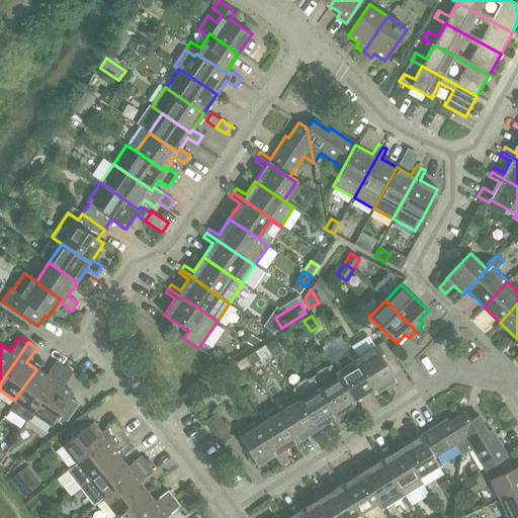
[(397,382),(393,376),(374,347),(358,357),(352,348),(347,350),(371,390),(372,390),(375,396),(377,395),(376,394),(395,382),(396,383),(397,382)]
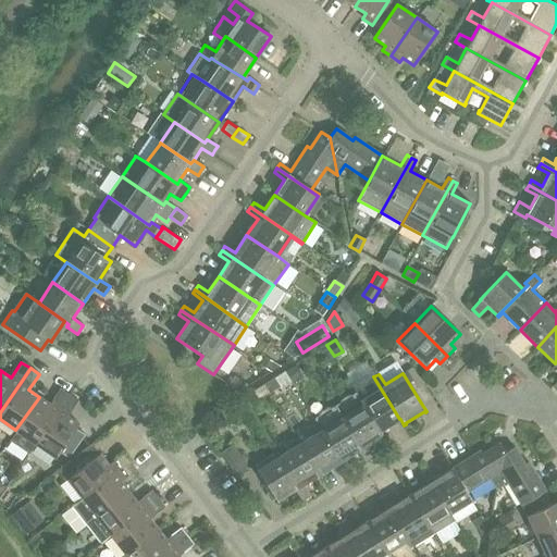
[(229,384),(233,387),(238,392),(245,383),(234,375),(229,384)]
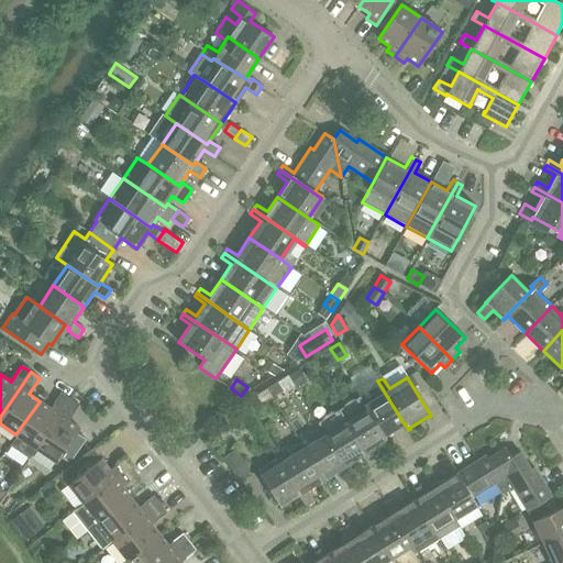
[(356,389),(362,398),(385,435),(404,423),(377,381),(374,383),(373,379),(356,389)]
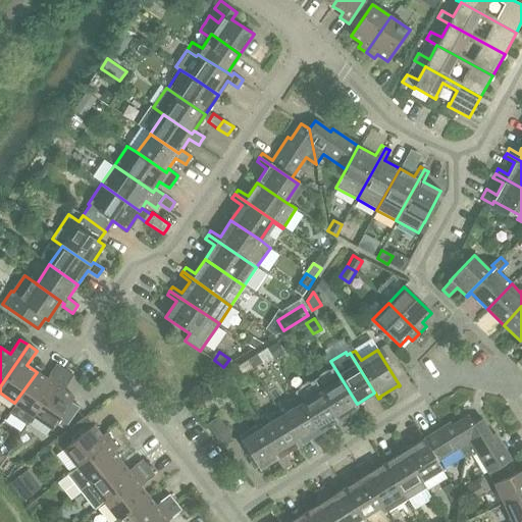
[(247,360),(252,368),(262,362),(257,354),(247,360)]
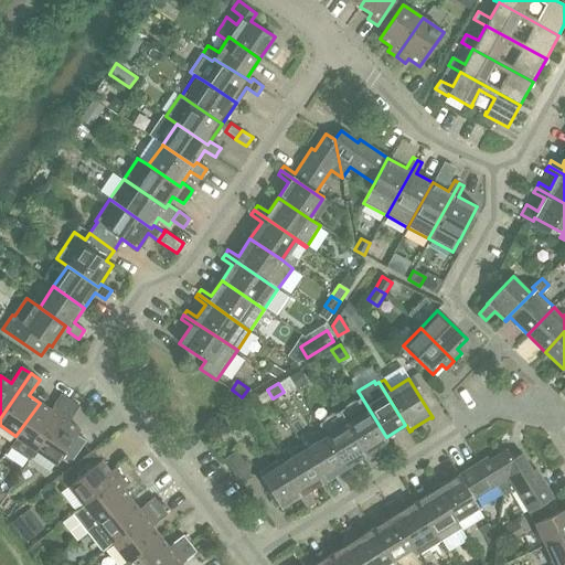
[(273,398),(267,390),(256,396),(262,405),(273,398)]
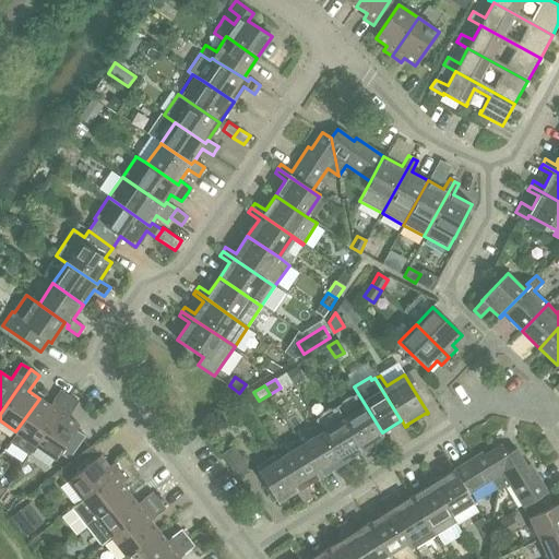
[(15,431),(35,445),(69,395),(60,390),(49,405),(39,399),(15,431)]
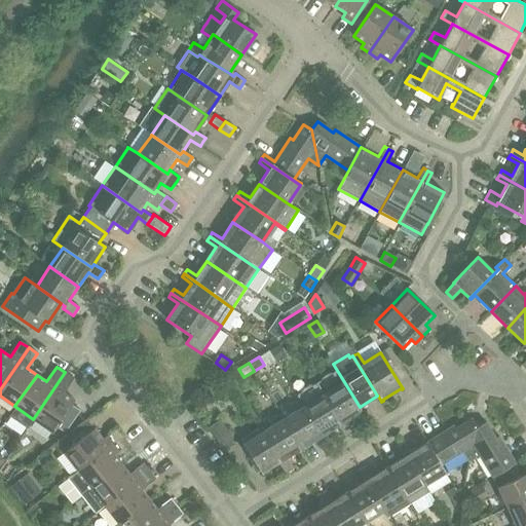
[(80,410),(72,404),(74,401),(64,392),(73,378),(65,372),(33,419),(52,431),(57,426),(63,431),(68,427),(80,410)]
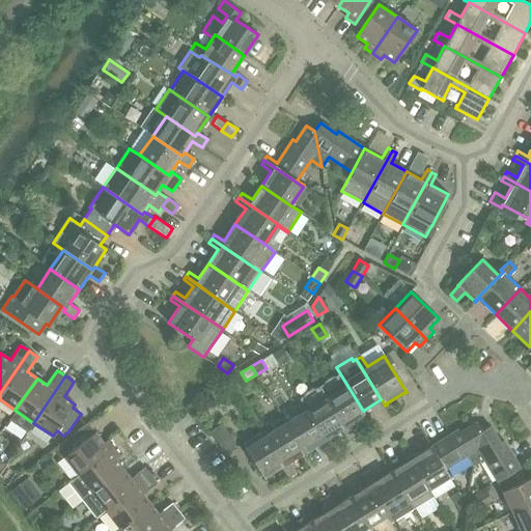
[(365,415),(363,411),(341,375),(339,376),(338,376),(336,375),(334,375),(332,375),(331,376),(329,378),(328,379),(326,380),(325,381),(325,383),(324,385),(324,387),(322,388),(352,438),(356,435),(350,424),(365,415)]
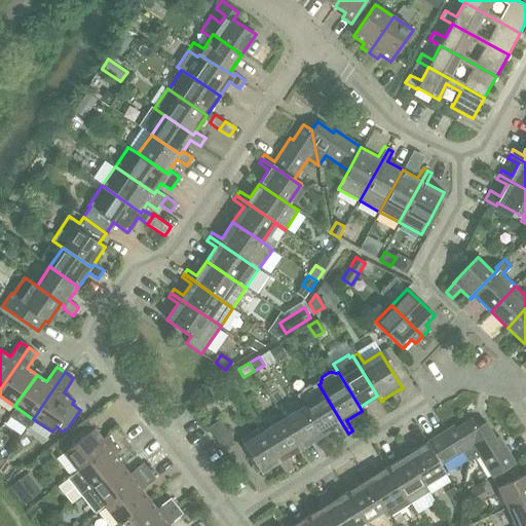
[(296,398),(302,407),(327,447),(331,444),(325,435),(338,425),(344,436),(348,434),(318,384),(315,386),(313,385),(311,385),(309,385),(308,385),(306,386),(304,387),(303,388),(301,389),(300,391),(299,392),(299,395),(298,397),(296,398)]
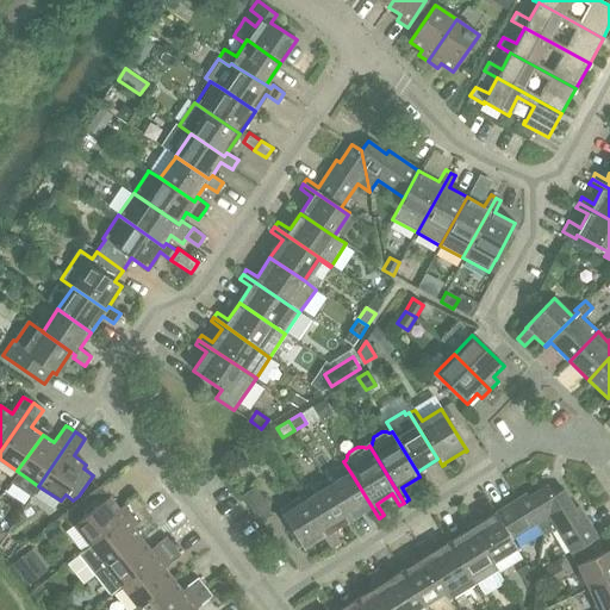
[(379,518),(350,472),(328,486),(349,520),(366,510),(374,521),(379,518)]
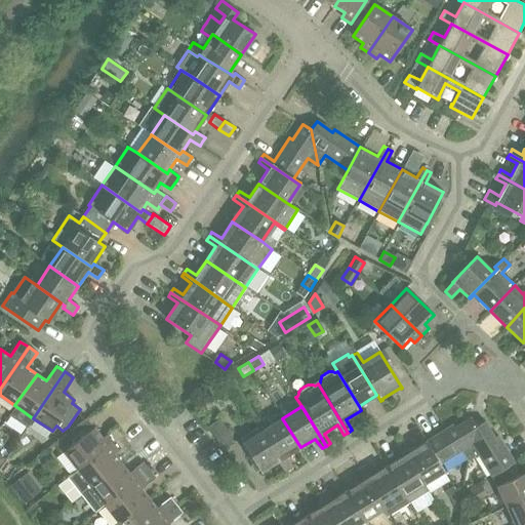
[(282,418),(264,430),(288,470),(292,467),(286,456),(300,447),(282,418)]
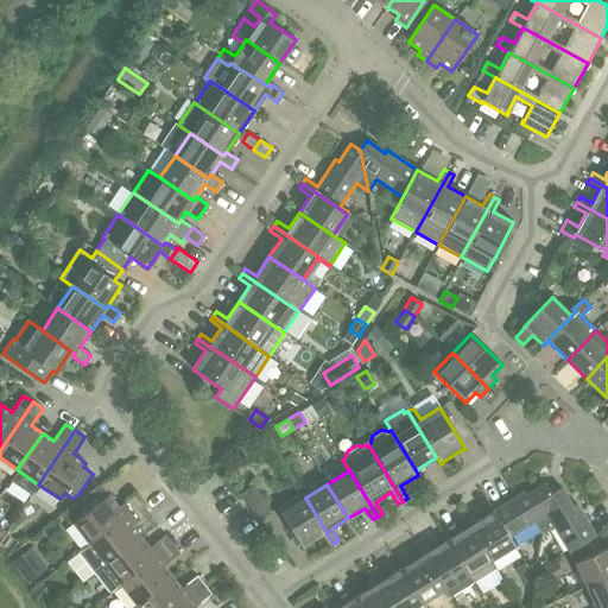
[(524,493),(494,512),(510,538),(534,523),(542,534),(551,494),(545,485),(526,495),(524,493)]
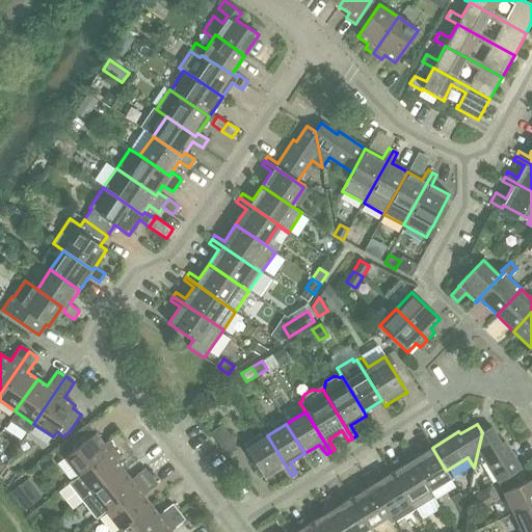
[(103,444),(95,433),(88,425),(57,449),(78,476),(124,441),(117,432),(103,444)]
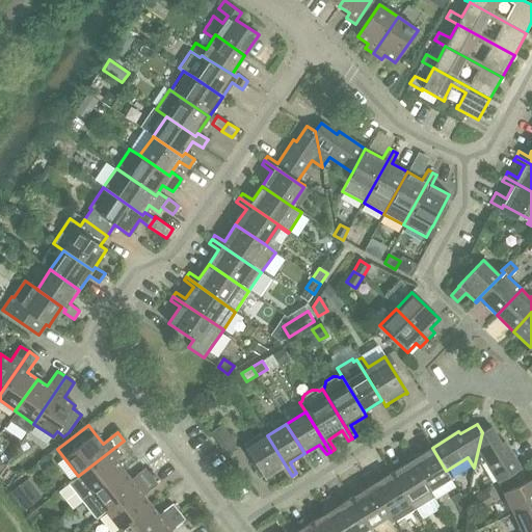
[(521,470),(504,442),(501,444),(490,427),(482,432),(474,468),(484,461),(498,483),(521,470)]
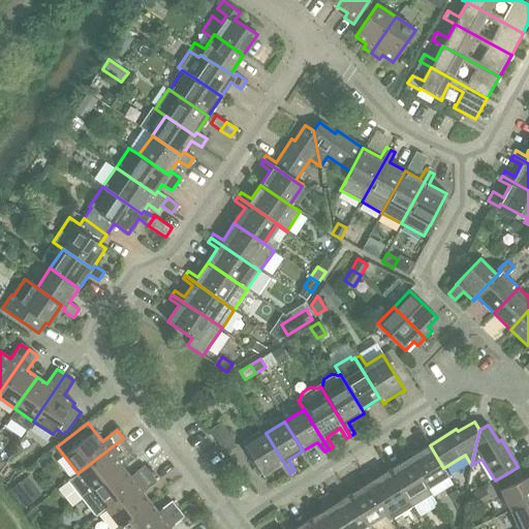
[(290,473),(266,433),(262,429),(241,441),(262,476),(280,465),(286,475),(290,473)]
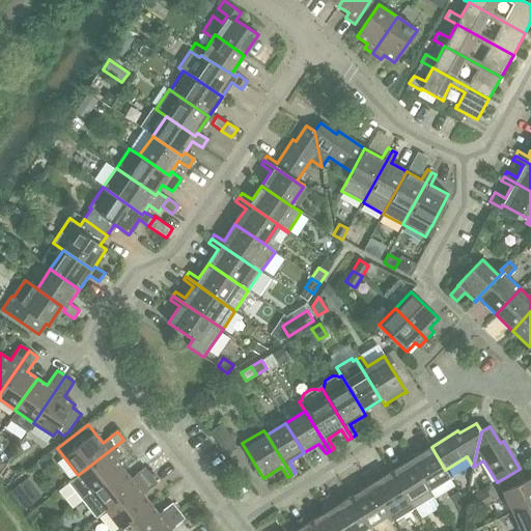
[(123,440),(78,475),(68,482),(82,500),(122,469),(115,459),(130,448),(123,440)]
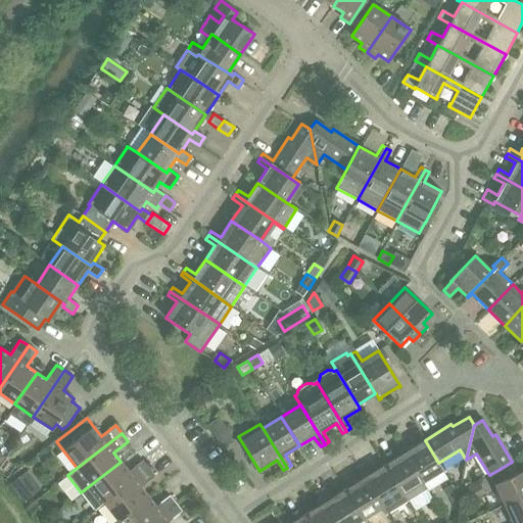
[(403,439),(399,441),(423,481),(442,470),(438,463),(425,440),(410,449),(403,439)]
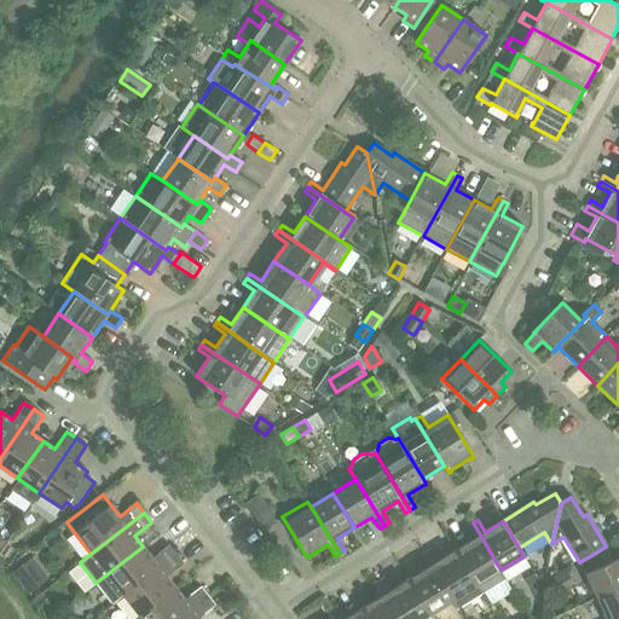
[(456,549),(482,591),(505,577),(501,570),(473,522),(468,526),(475,538),(456,549)]
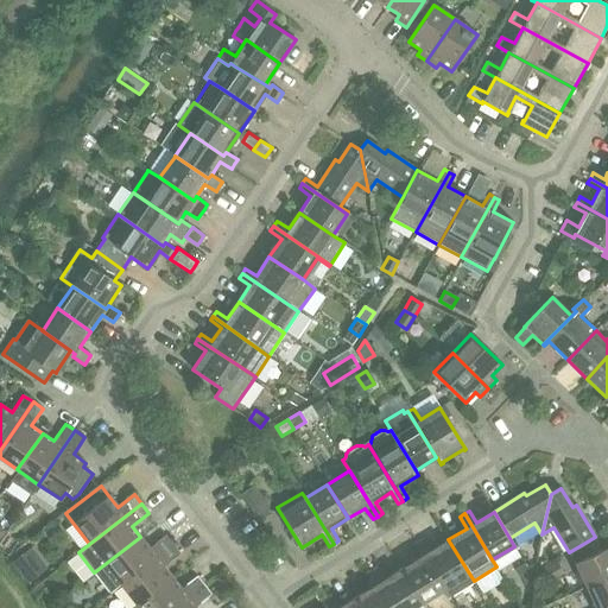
[(140,537),(94,572),(109,593),(120,584),(172,544),(165,534),(149,548),(140,537)]
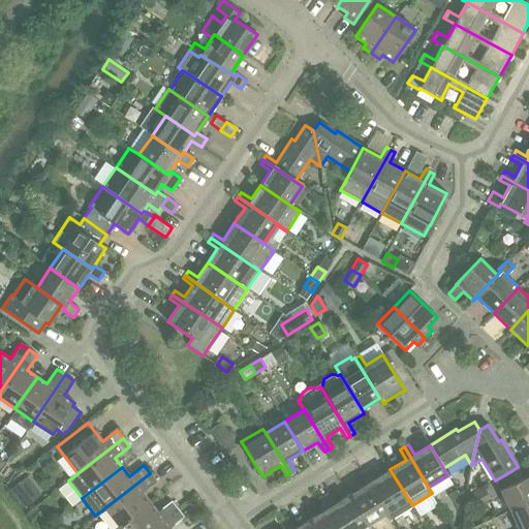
[(364,471),(389,511),(392,518),(412,505),(390,469),(374,478),(368,469),(364,471)]
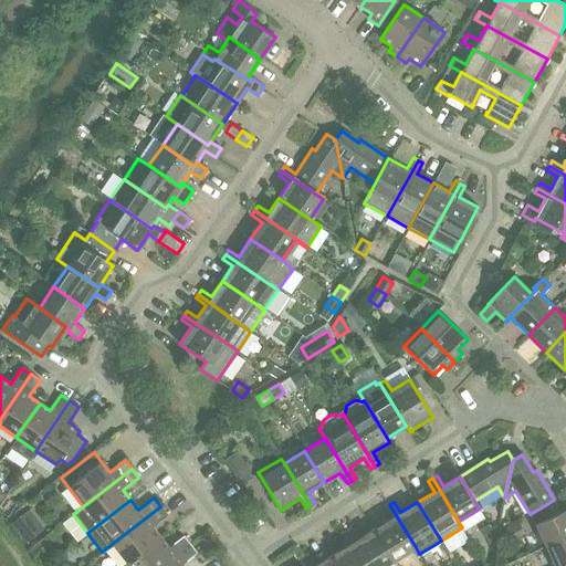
[(394,561),(416,547),(389,504),(385,507),(391,519),(375,528),(394,561)]
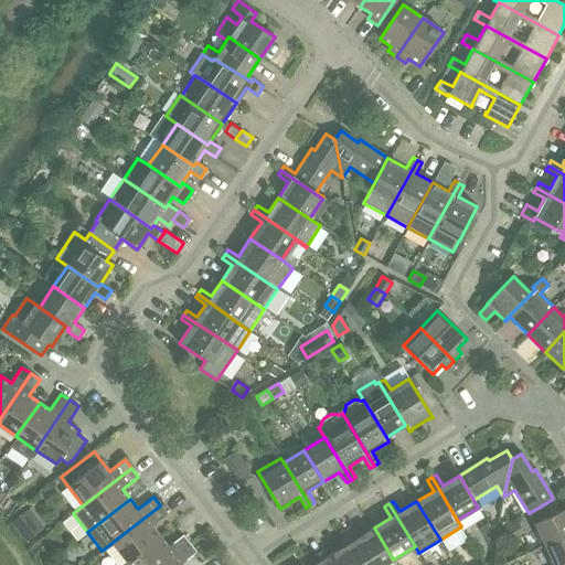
[(112,543),(127,562),(160,536),(151,525),(167,514),(160,505),(112,543)]
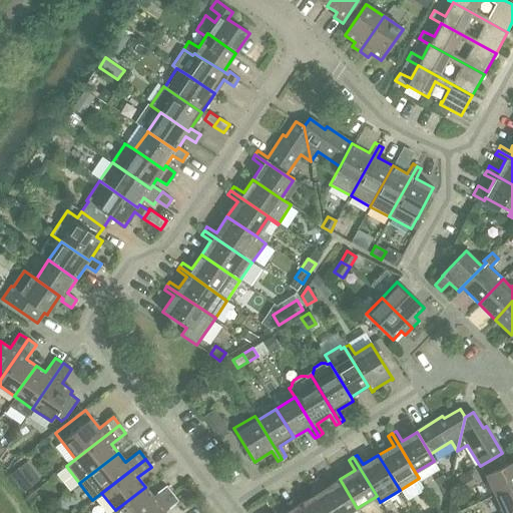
[(494,494),(512,485),(512,461),(485,475),(494,494)]
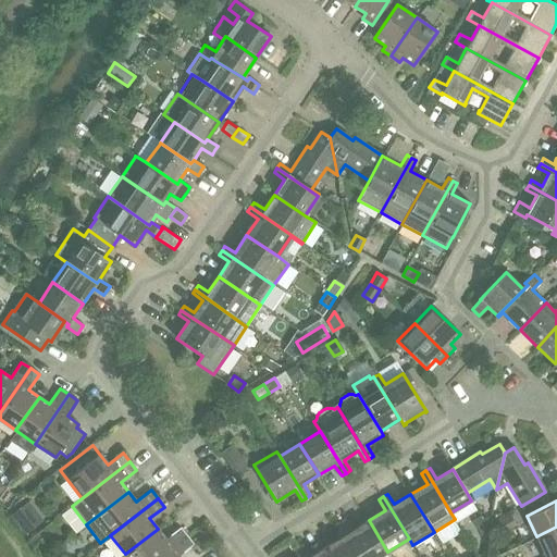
[(510,515),(497,522),(504,532),(516,524),(510,515)]
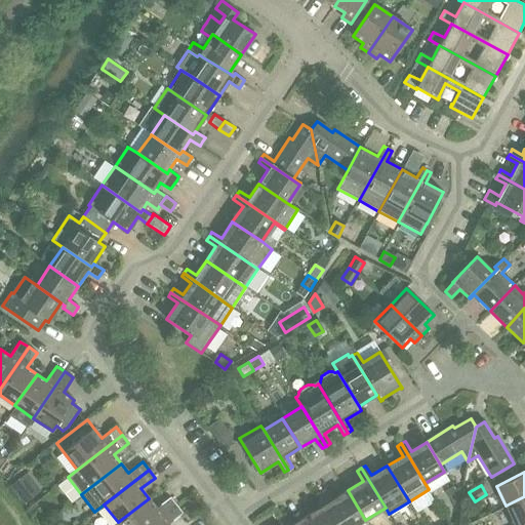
[(325,490),(321,492),(340,524),(368,524),(365,520),(348,490),(331,499),(325,490)]
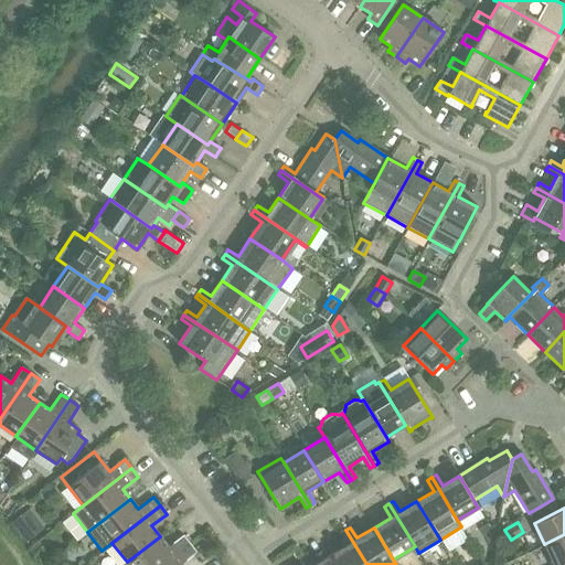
[(366,564),(345,530),(341,533),(348,543),(331,554),(337,564),(366,564)]
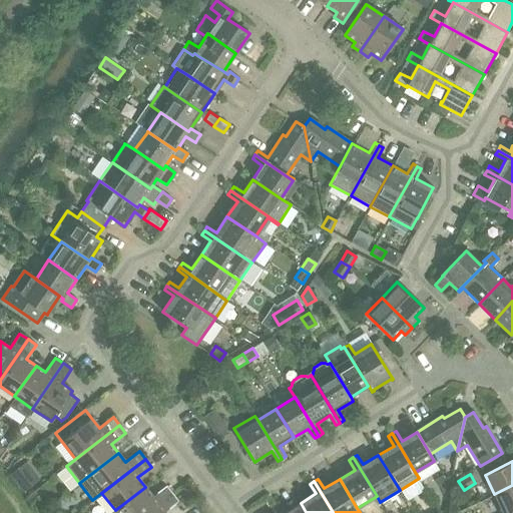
[(512,485),(494,494),(503,512),(506,512),(512,510),(512,485)]
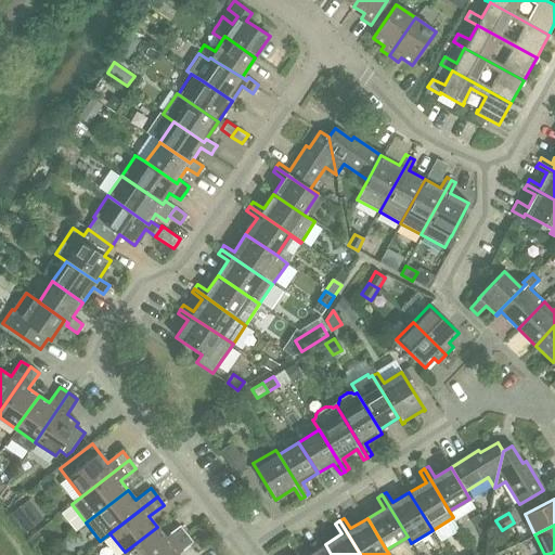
[(125,552),(127,554),(158,554),(186,533),(180,526),(165,537),(157,527),(125,552)]
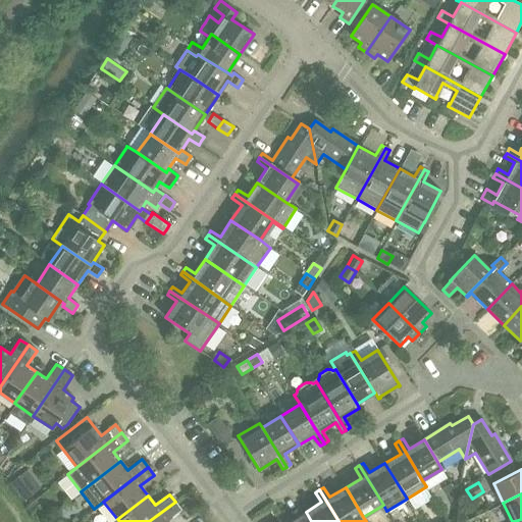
[(181,510),(175,502),(149,521),(167,521),(181,510)]
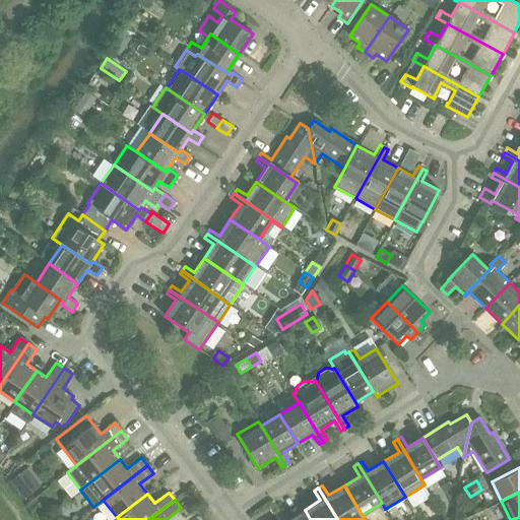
[(310,519),(305,510),(288,519),(282,510),(278,512),(283,519),(310,519)]
